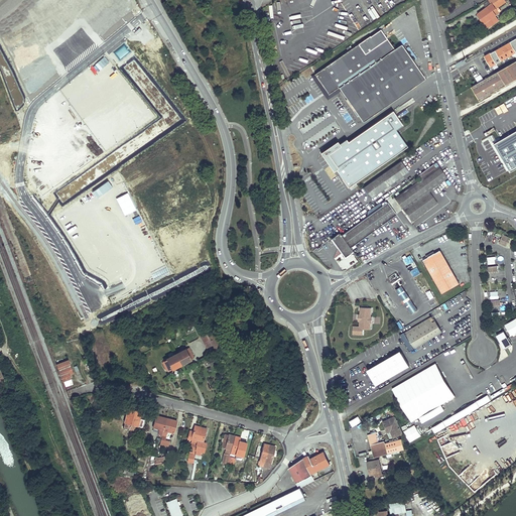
[(506,2),(504,0),(490,0),(492,4),(478,14),(482,18),(481,19),(484,23),(499,13),(496,9),(506,2)]
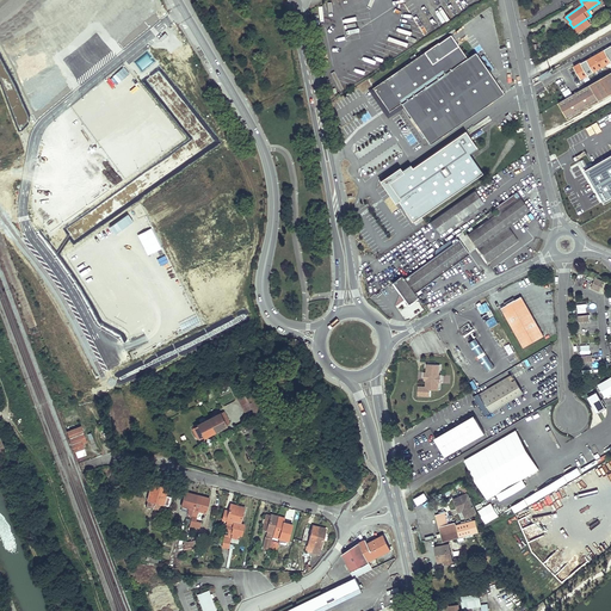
[(426,19),(421,22),(427,32),(432,30),(426,19)]
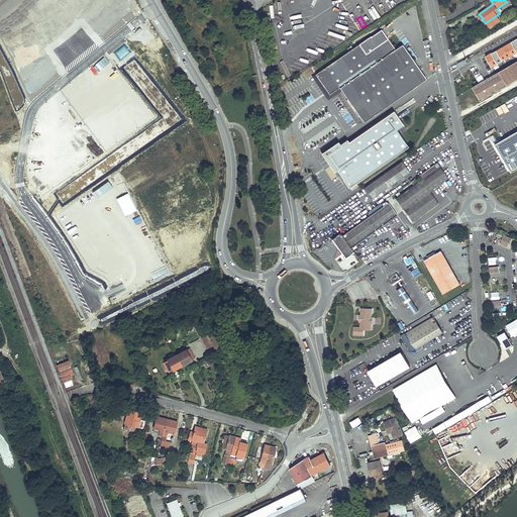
[(364,122),(425,80),(402,45),(395,49),(381,29),(371,37),(370,36),(315,74),(329,94),(339,87),(341,91),(364,122)]
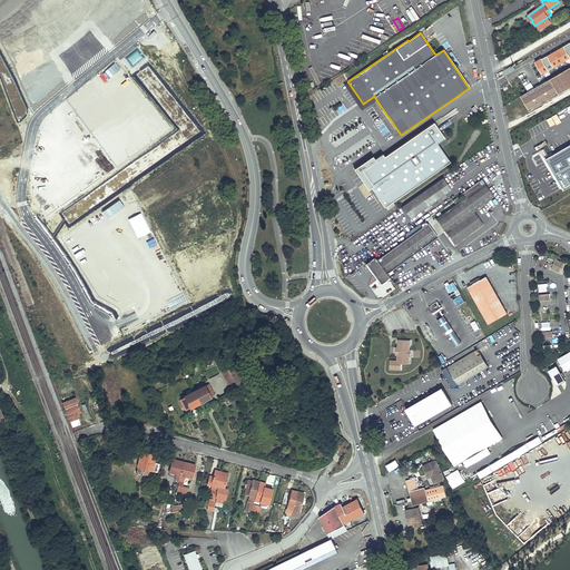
[(569,67),(551,79),(560,94),(569,88),(569,67)]
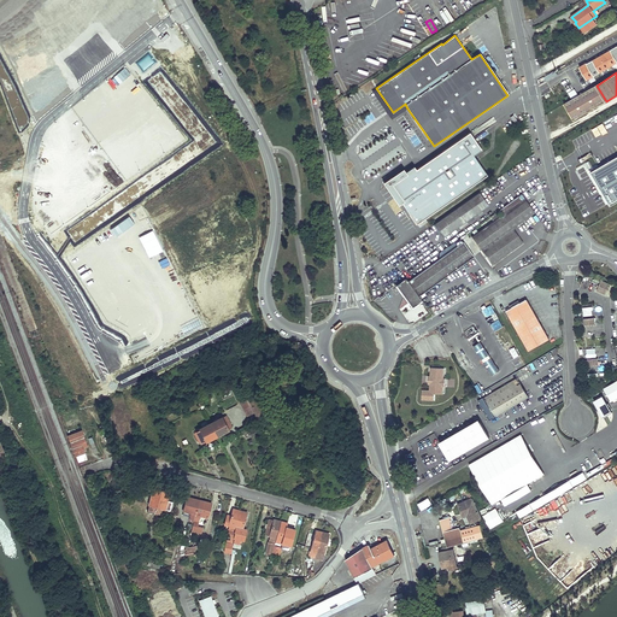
[(597,86),(564,104),(574,121),(606,101),(597,86)]
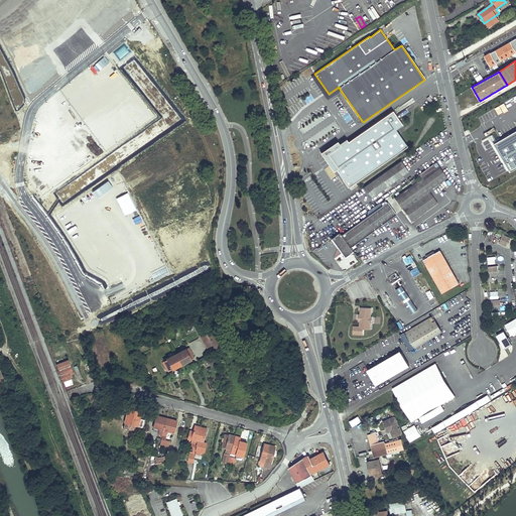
[(339,87),(329,94),(314,74),(311,77),(328,100),(341,91),(339,87)]
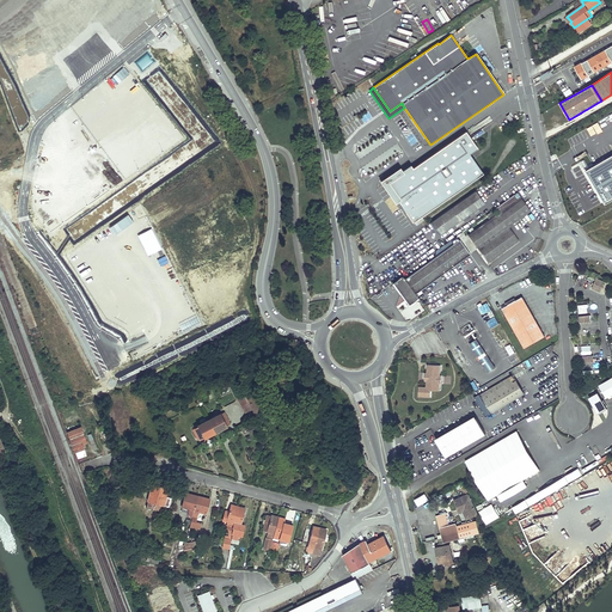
[(478,148),(466,132),(435,152),(414,167),(411,164),(386,182),(414,221),(483,173),(470,153),(478,148)]
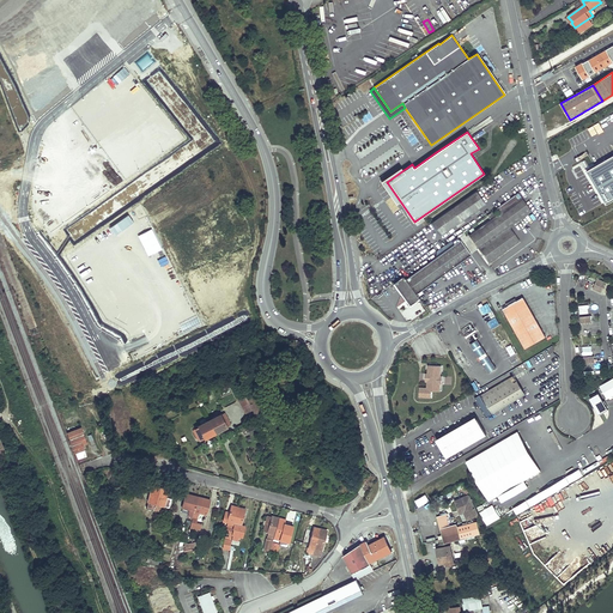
[(572,135),(556,143),(559,152),(576,144),(572,135)]
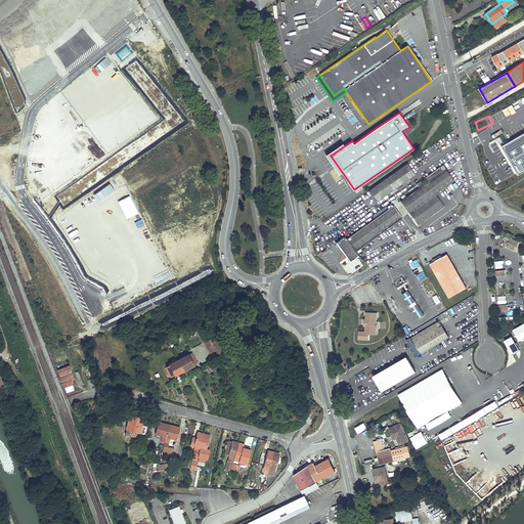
[(523,133),(503,146),(519,174),(523,170),(523,133)]
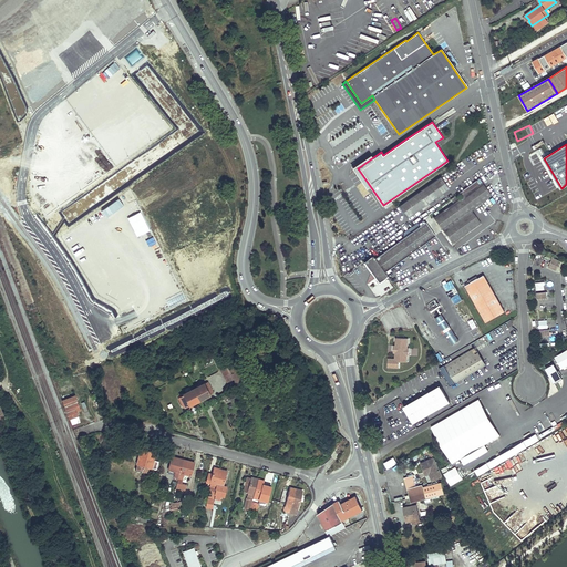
[(492,195),(483,182),(480,184),(476,179),(459,193),(462,197),(434,217),(452,243),(481,223),(471,209),(492,195)]
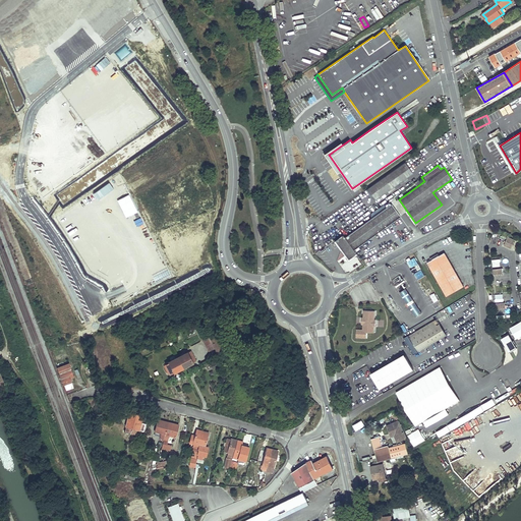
[(408,176),(401,166),(367,189),(374,199),(408,176)]
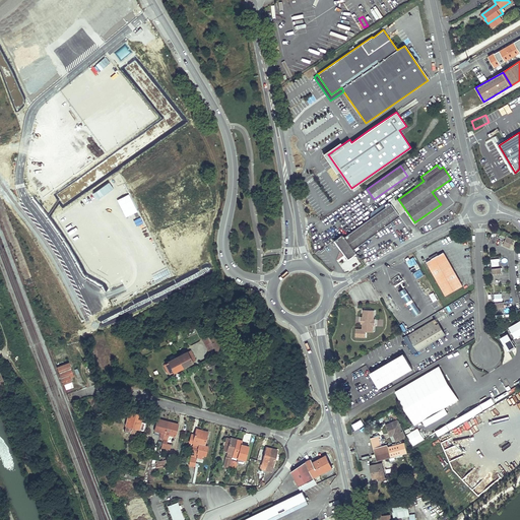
[(355,253),(352,250),(399,215),(391,203),(344,238),(342,235),(333,241),(347,259),(355,253)]
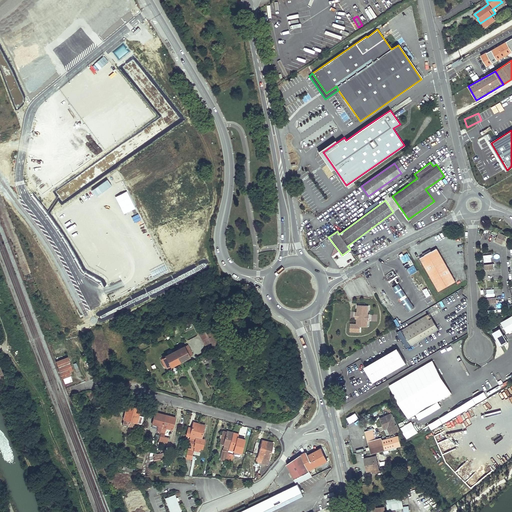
[(499,233),(495,241),(502,244),(506,236),(499,233)]
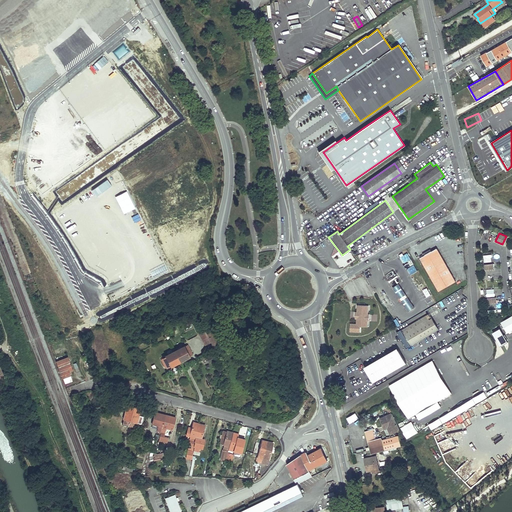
[(437,249),(421,258),(440,291),(456,281),(437,249)]
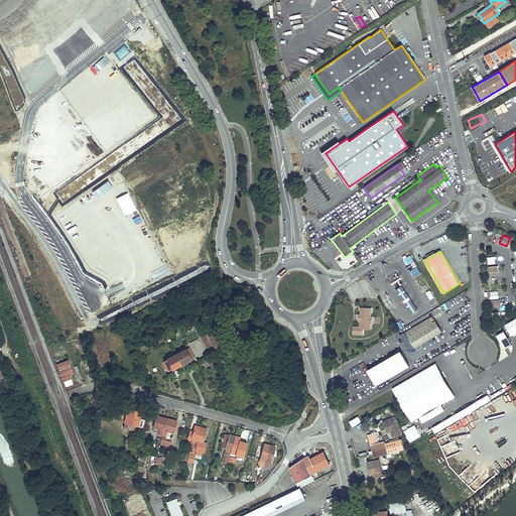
[(417,275),(420,273),(411,254),(403,258),(416,283),(420,281),(417,275)]
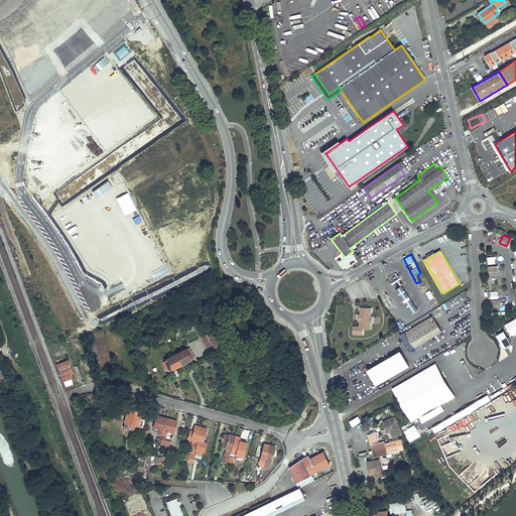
[(397,273),(388,278),(392,284),(401,279),(397,273)]
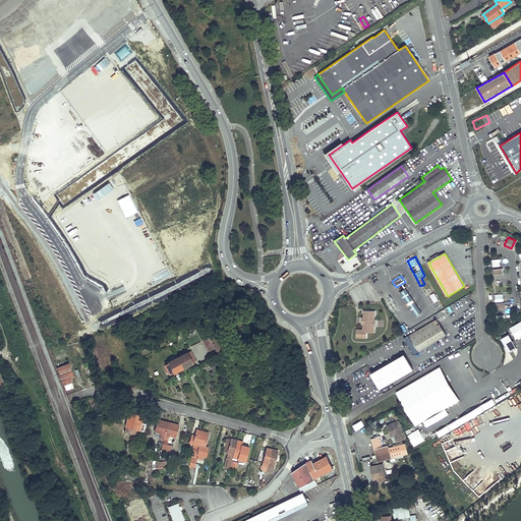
[(400,292),(416,316),(422,312),(406,288),(400,292)]
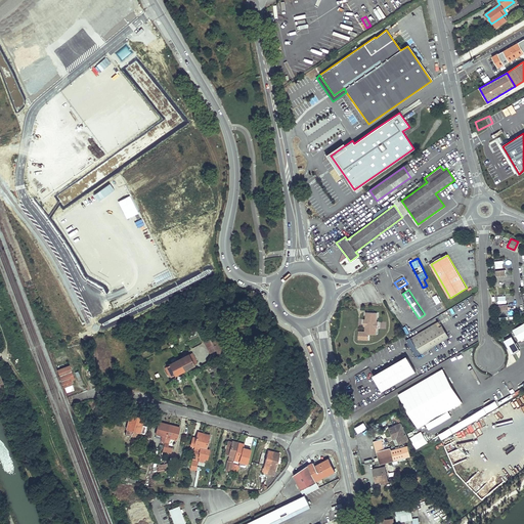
[(438,295),(433,296),(435,304),(441,303),(438,295)]
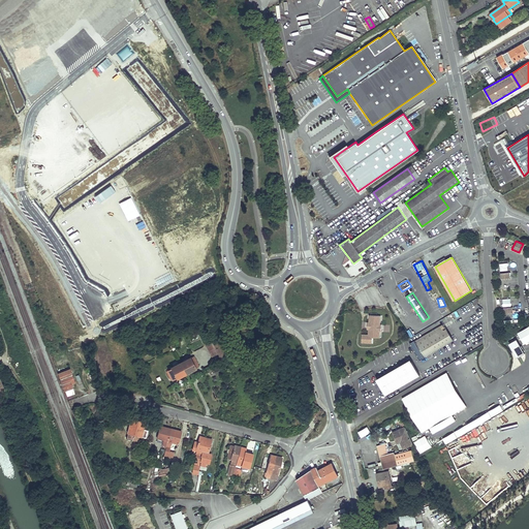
[(381,331),(382,324),(380,324),(381,315),(370,314),(369,321),(368,321),(368,327),(369,327),(369,334),(363,334),(362,342),(373,342),(373,337),(380,337),(380,331),(381,331)]
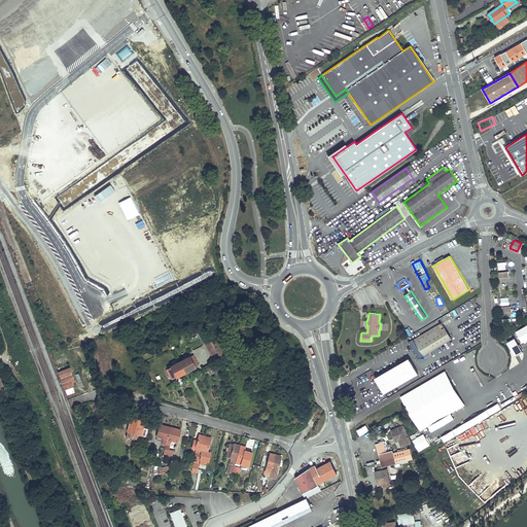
[(442,322),(409,342),(418,358),(452,339),(442,322)]
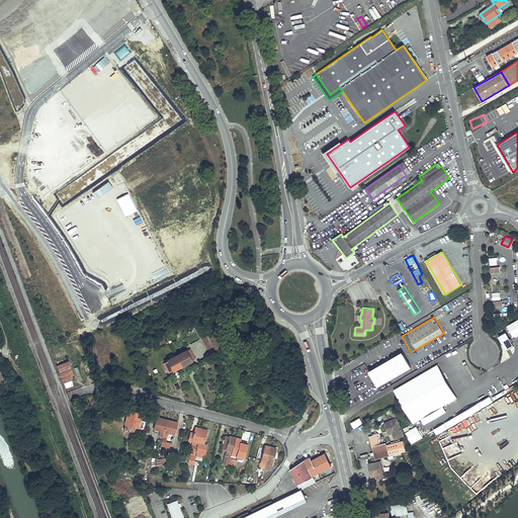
[(517,319),(507,325),(513,337),(517,333),(517,319)]
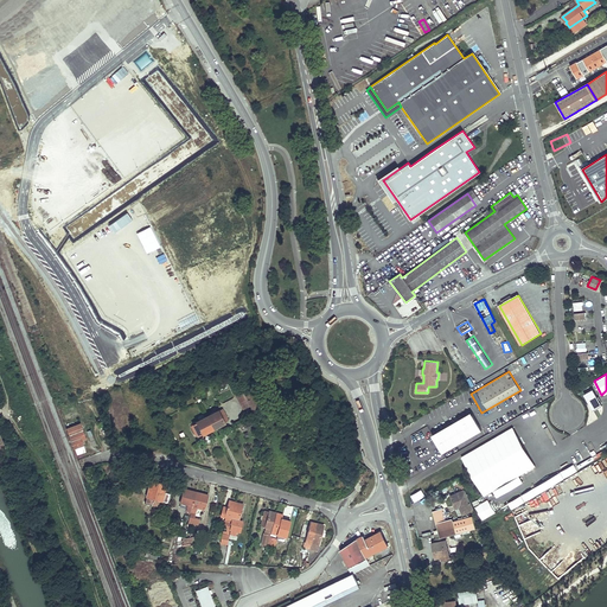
[(585,395),(594,410),(601,406),(592,390),(585,395)]
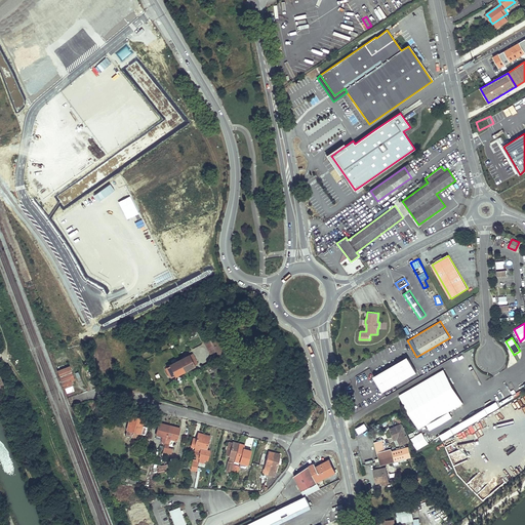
[(216,351),(210,340),(204,344),(210,354),(216,351)]
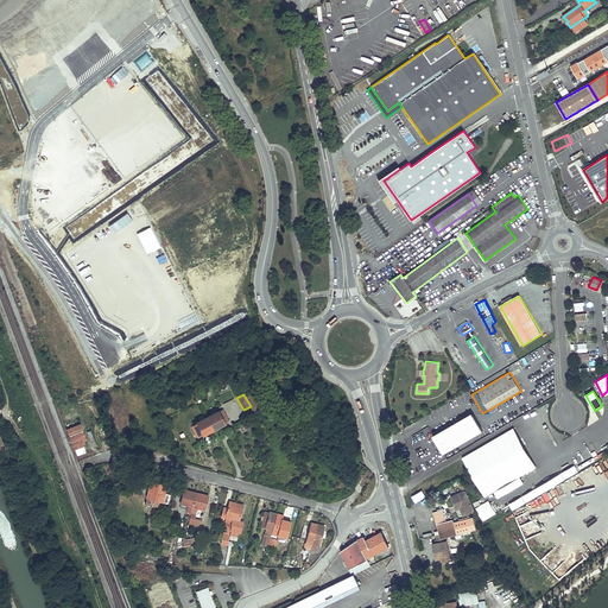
[(219,411),(208,417),(214,429),(225,423),(225,422),(228,420),(222,410),(219,412),(219,411)]
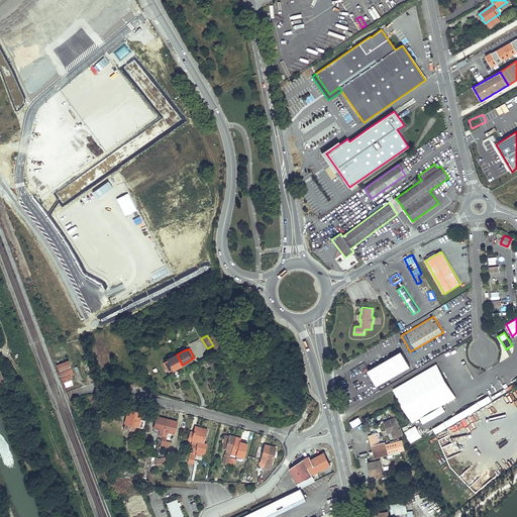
[(368,369),(377,385),(411,367),(403,350),(368,369)]
